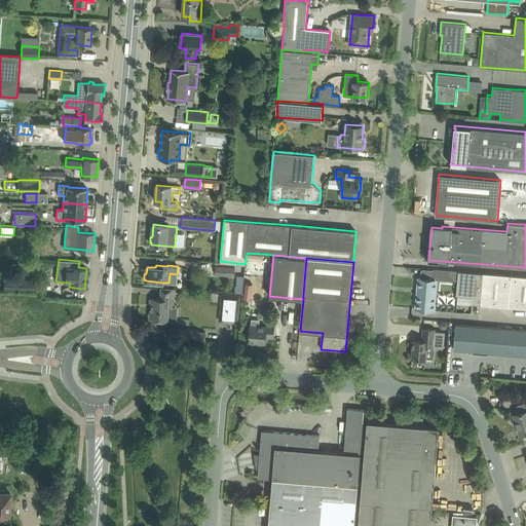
[(216,266),(215,274),(234,276),(235,267),(216,266)]
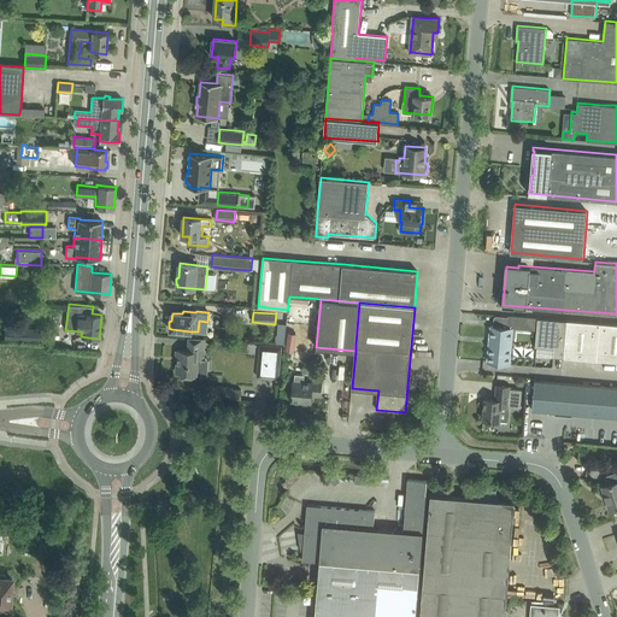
[(535,346),(535,354),(553,356),(564,357),(605,360),(609,323),(566,321),(538,318),(535,346)]
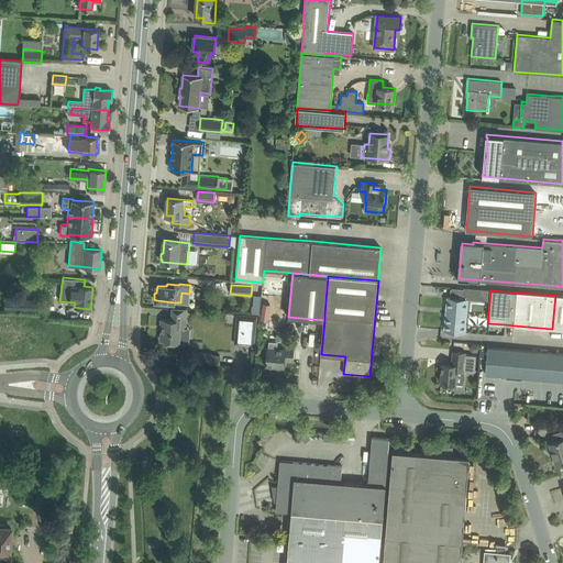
[(562,295),(555,295),(552,329),(562,329),(562,295)]
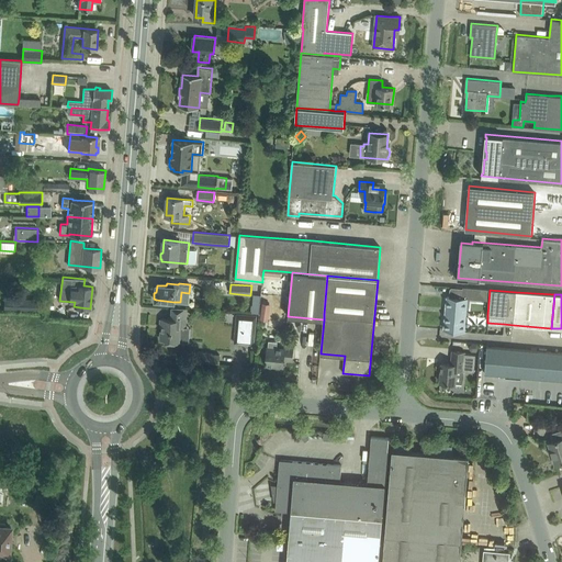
[(464,329),(467,299),(447,296),(445,329),(464,332),(464,330),(467,330),(467,329),(464,329)]
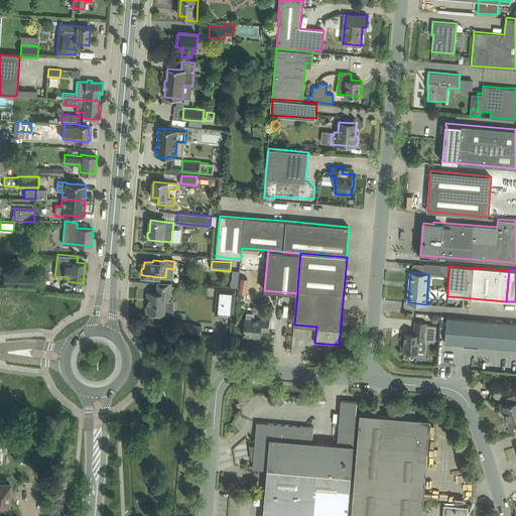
[(4,274),(3,284),(22,285),(22,274),(4,274)]
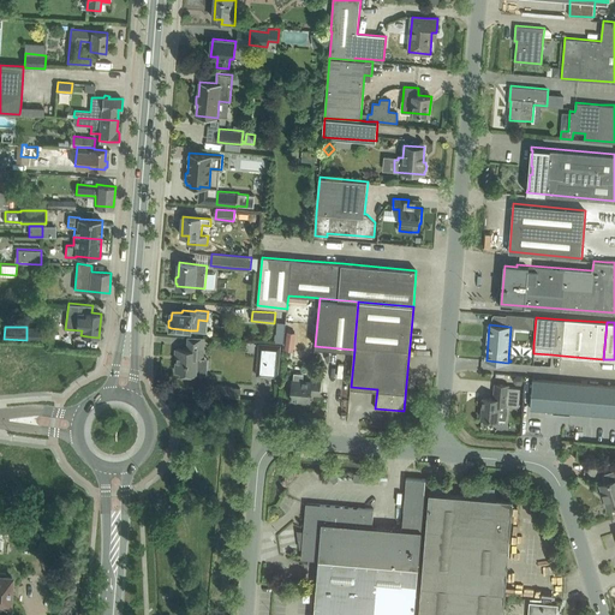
[(287,330),(285,350),(293,351),(297,333),(287,330)]
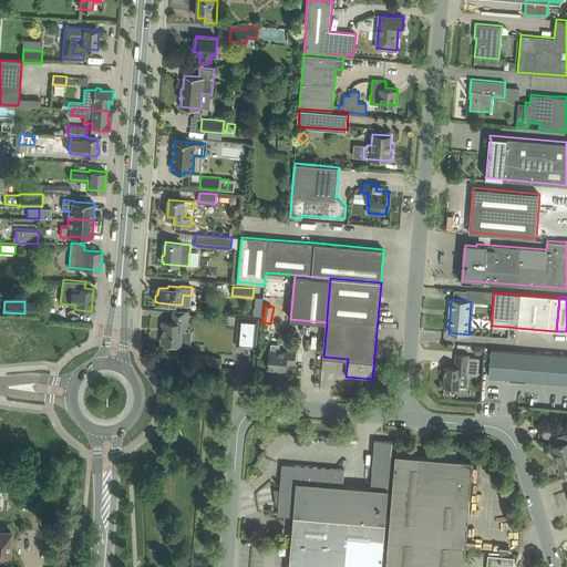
[(189,311),(185,311),(174,310),(173,322),(163,321),(162,329),(164,329),(164,333),(163,333),(162,342),(167,342),(167,344),(181,346),(182,330),(188,330),(189,311)]
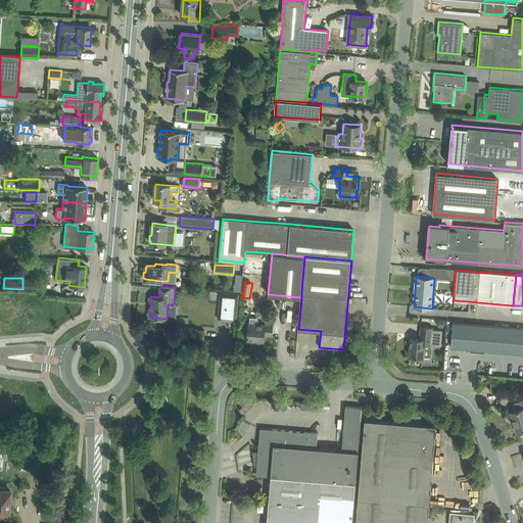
[(221,292),(219,319),(236,321),(239,293),(221,292)]
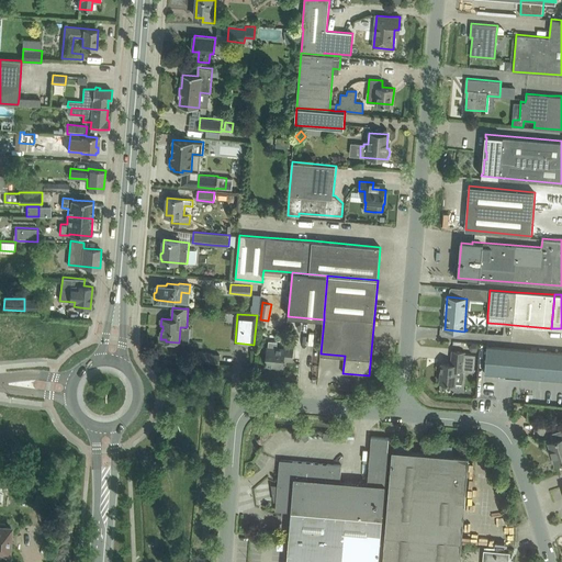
[(268,347),(266,364),(280,366),(280,368),(283,369),(284,359),(292,360),(293,347),(284,346),(284,349),(277,348),(278,341),(268,340),(268,347)]
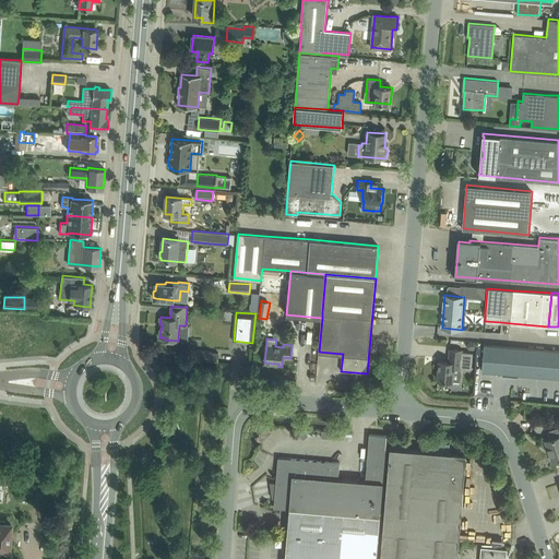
[(558,351),(485,344),(483,370),(558,377),(558,351)]
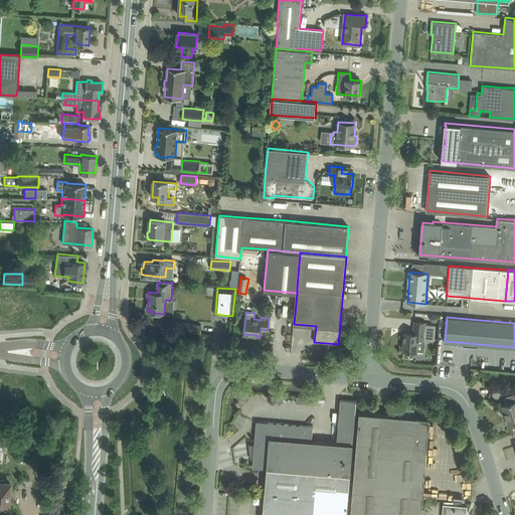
[(404,333),(403,350),(417,351),(422,351),(423,348),(424,346),(424,343),(424,342),(423,340),(424,340),(425,339),(435,340),(436,325),(426,324),(426,323),(414,322),(413,334),(404,333)]
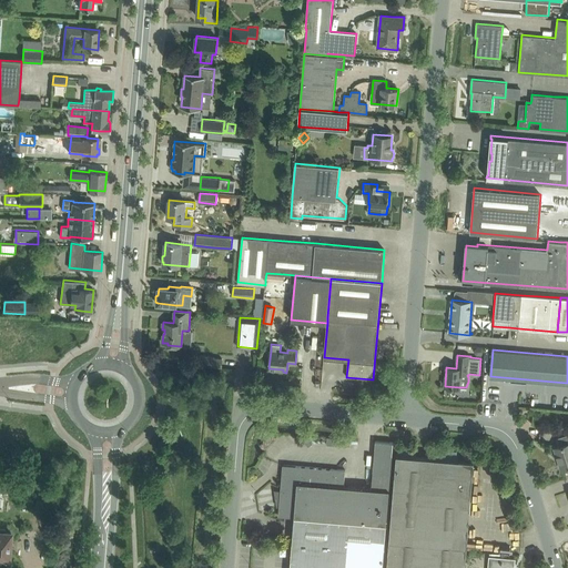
[(201,356),(200,365),(222,367),(223,358),(201,356)]
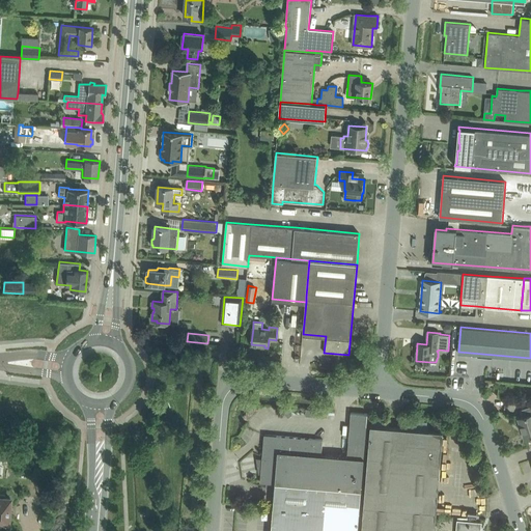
[(530,370),(512,369),(512,379),(530,380),(530,370)]
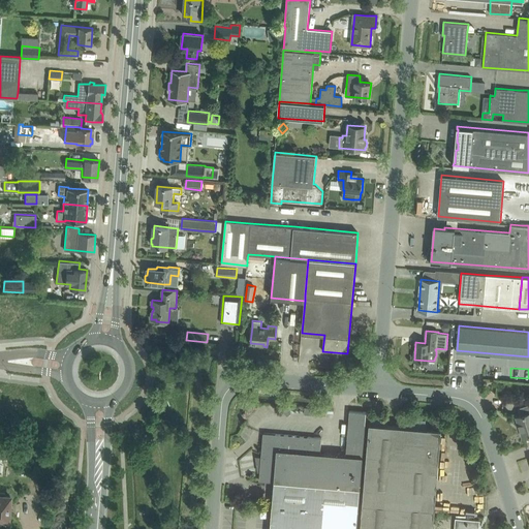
[(522,414),(517,416),(523,437),(524,436),(528,434),(528,403),(519,406),(522,414)]
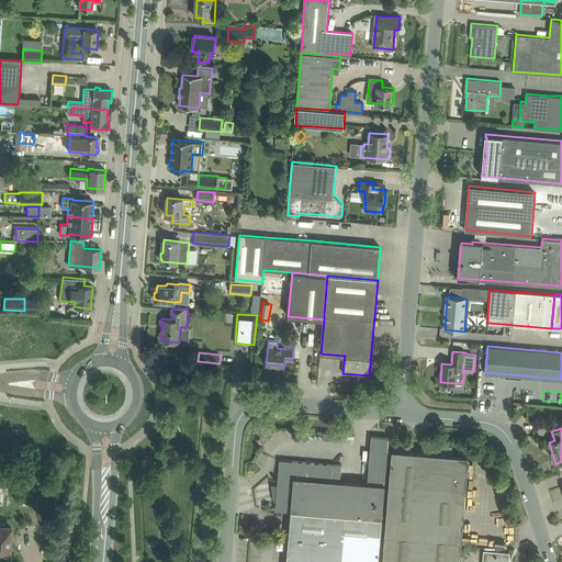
[(276,510),(291,512),(382,519),(389,438),(371,437),(368,483),(340,481),(341,465),(280,460),(276,510)]
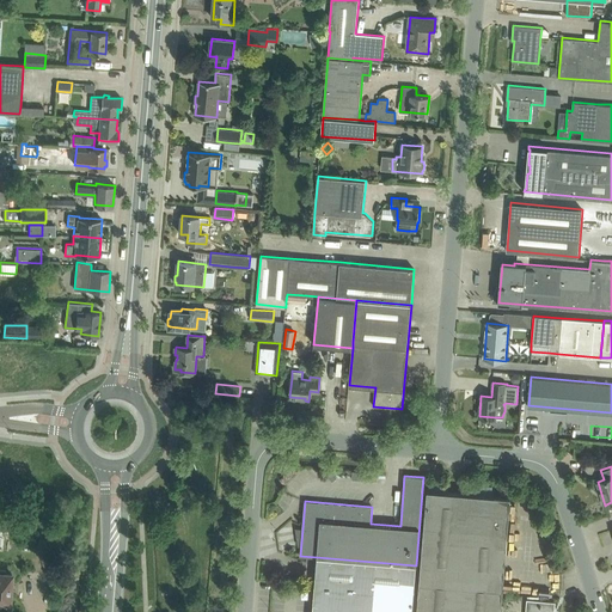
[(428,490),(427,502),(417,611),(501,611),(510,496),(428,490)]
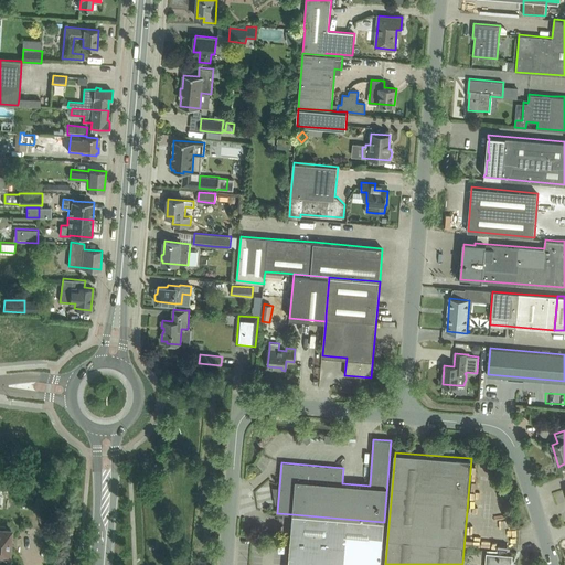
[(381,564),(384,522),(292,514),(288,564),(381,564)]
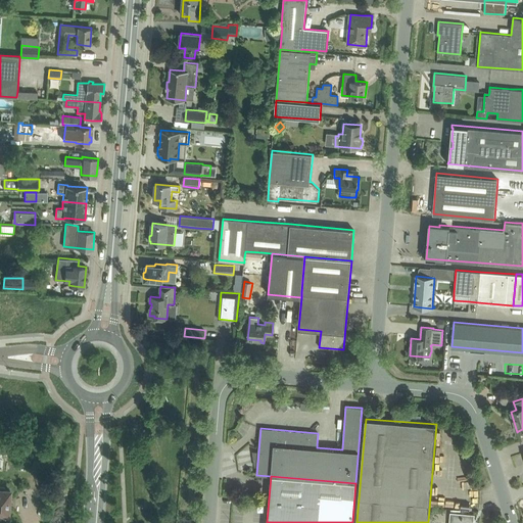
[(0,513),(8,514),(9,490),(4,489),(4,487),(0,486),(0,513)]
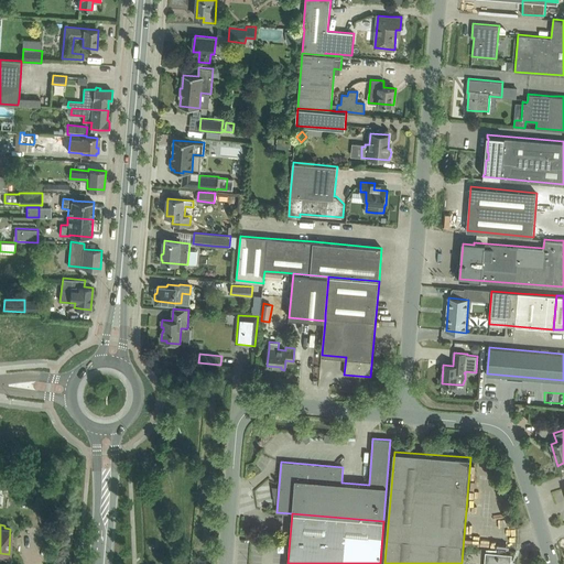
[(510,563),(512,554),(486,552),(485,563),(484,563),(510,563)]
